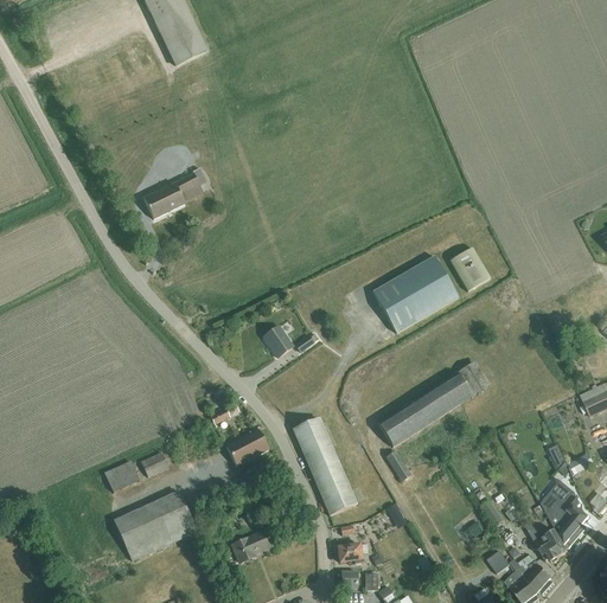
[(145,0),(176,65),(208,50),(183,0),(145,0)]
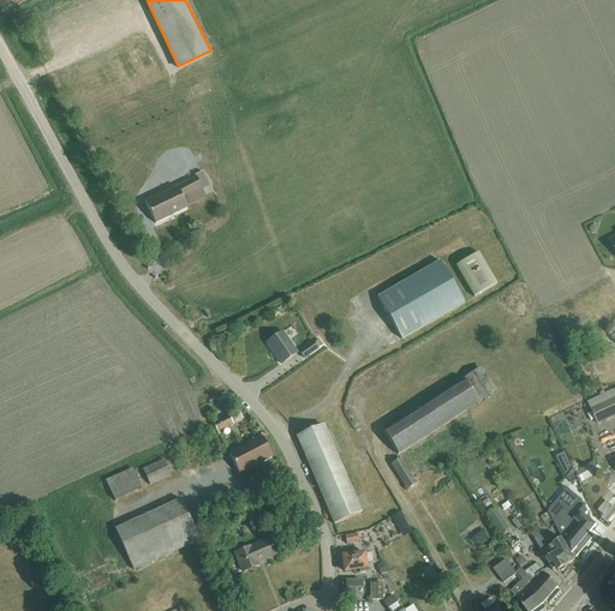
[(145,201),(156,221),(187,205),(186,202),(206,192),(202,186),(209,183),(202,169),(195,172),(196,174),(145,201)]
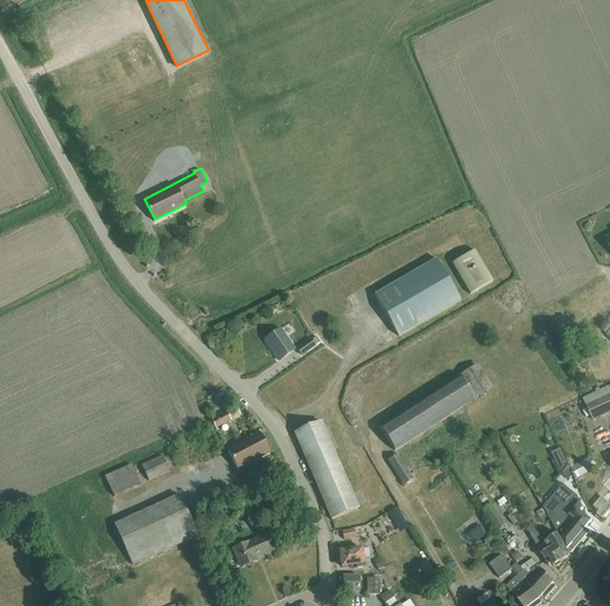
[(453,261),(471,292),(493,279),(475,248),(453,261)]
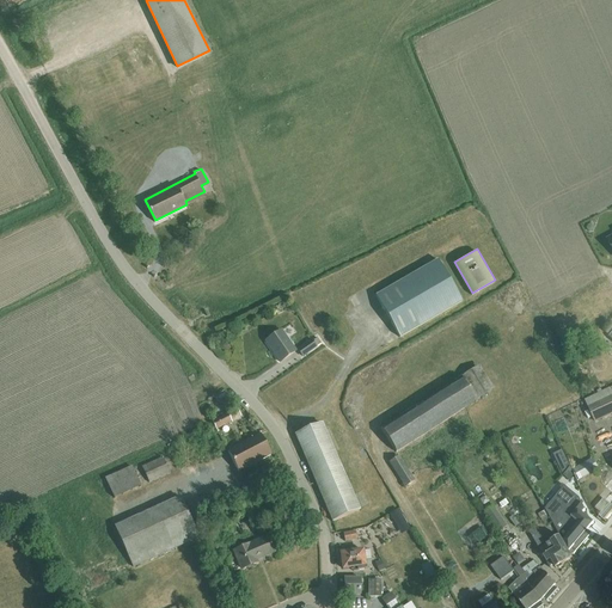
[(375,293),(399,335),(461,298),(438,257),(375,293)]
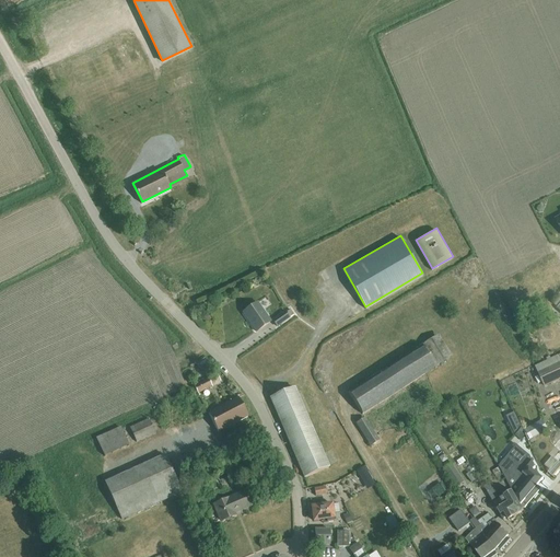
[(243,311),(256,329),(270,320),(257,301),(243,311)]
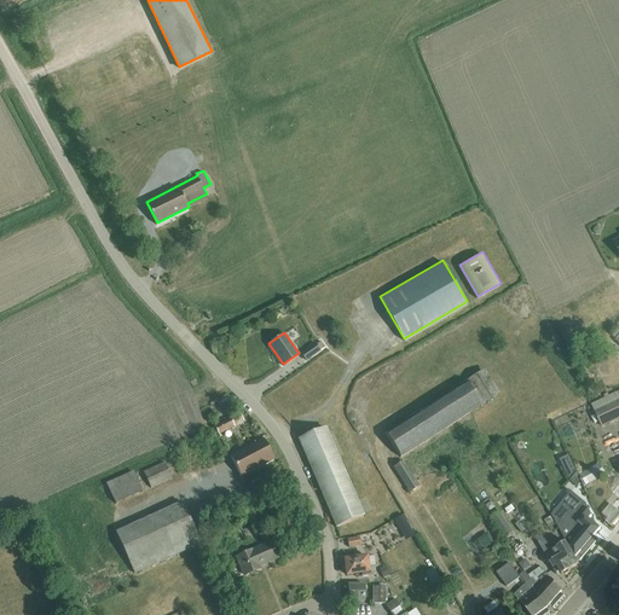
[(320,338),(316,342),(314,342),(301,352),(306,359),(325,344),(320,338)]
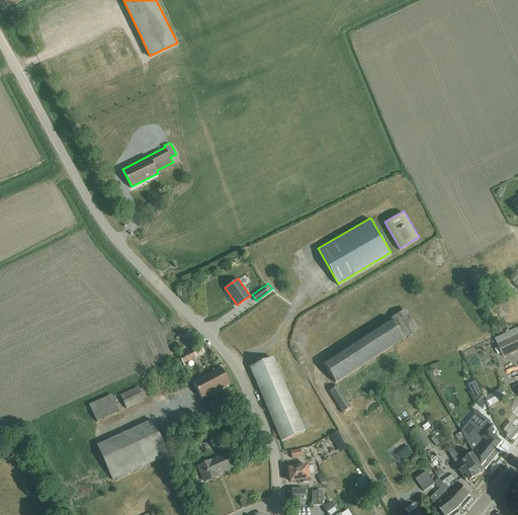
[(406,308),(390,318),(322,360),(335,380),(418,328),(406,308)]
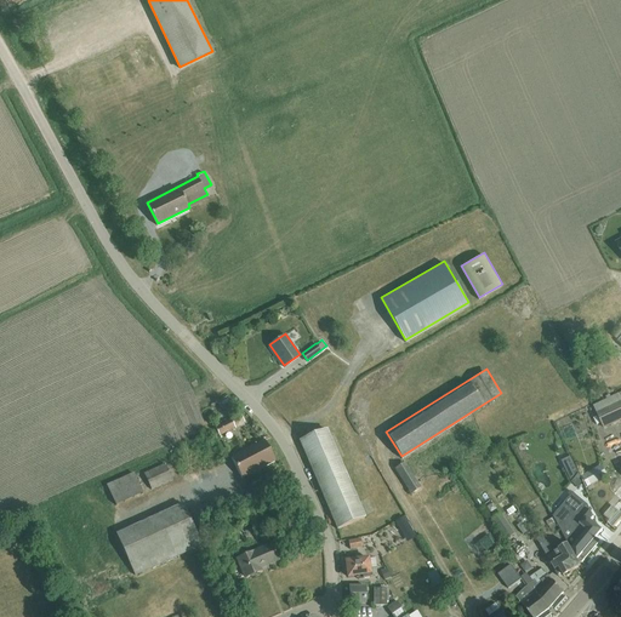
[(593,404),(603,424),(620,415),(620,393),(620,390),(593,404)]
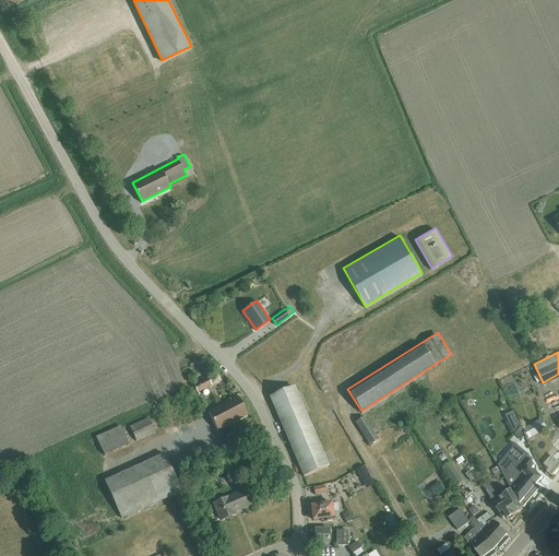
[(216,371),(206,376),(193,383),(198,391),(219,379),(216,371)]
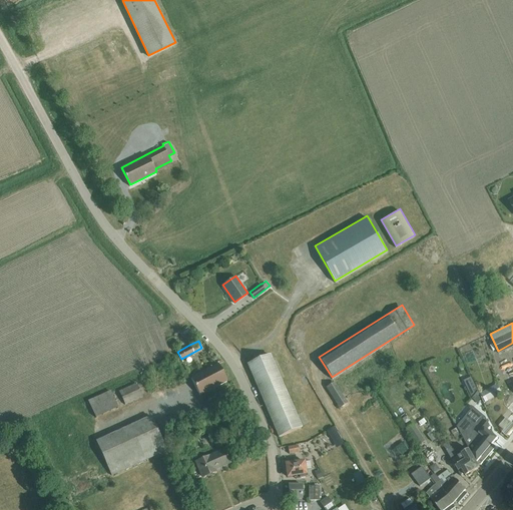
[(247,363),(279,435),(301,425),(270,353),(247,363)]
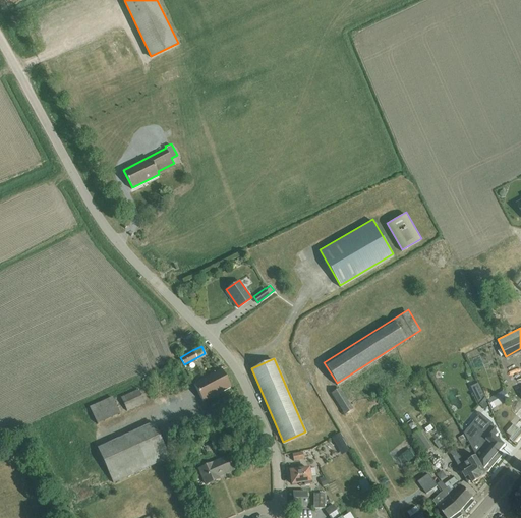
[(193,382),(203,399),(230,386),(222,368),(193,382)]
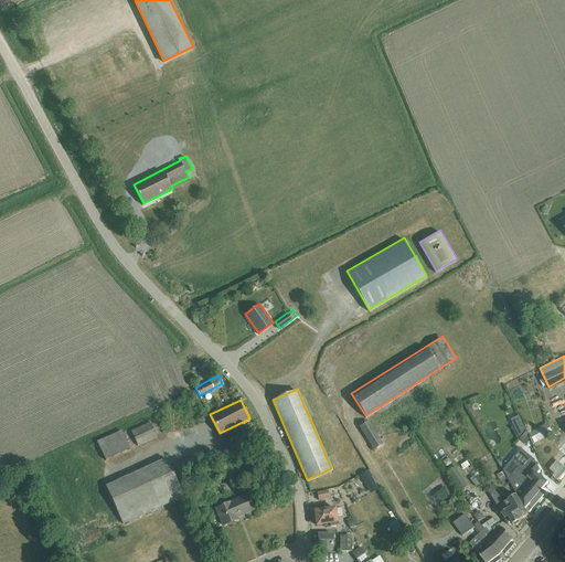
[(562,449),(564,453),(564,445),(564,446),(554,412),(546,414),(555,444),(560,448),(562,449)]
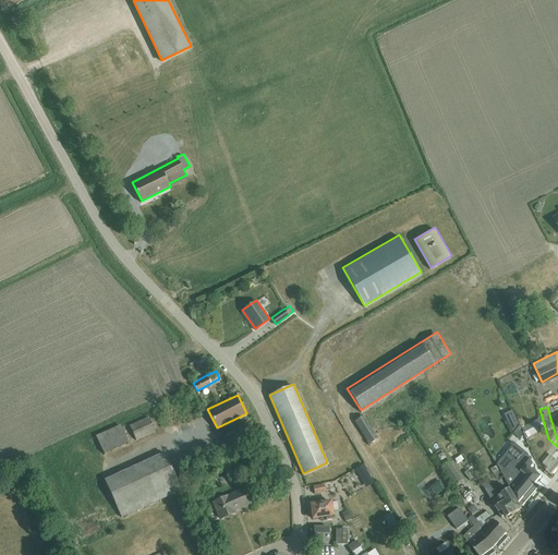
[(354,419),(370,443),(378,437),(363,413),(354,419)]
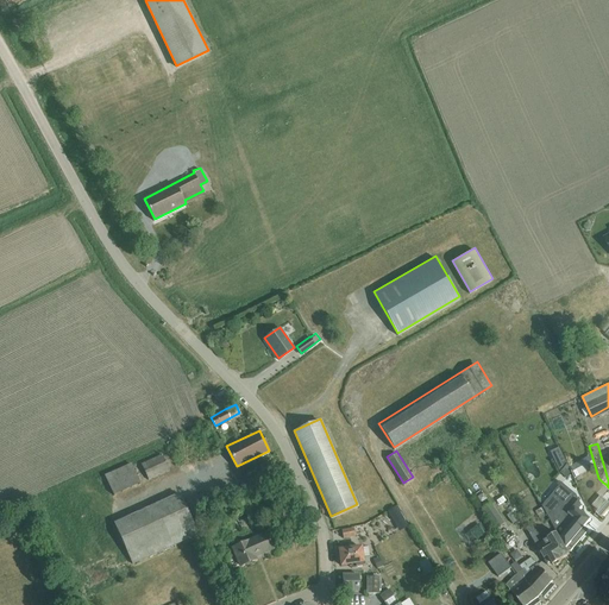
[(140,462),(148,478),(169,468),(162,453),(140,462)]
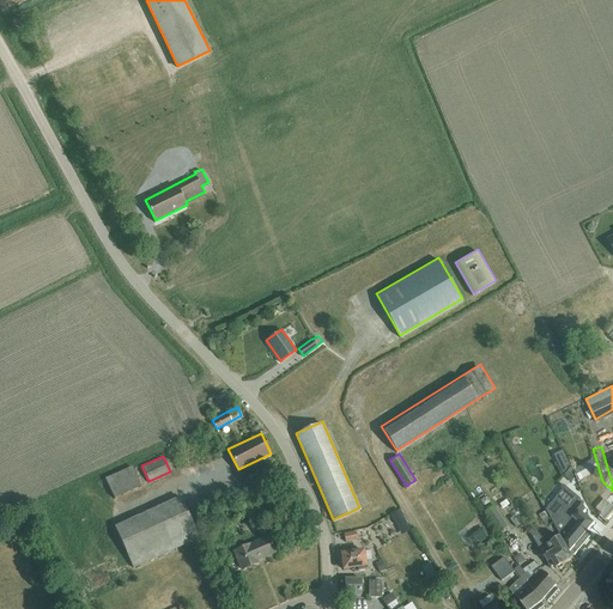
[(572,468),(578,479),(599,468),(593,457),(572,468)]
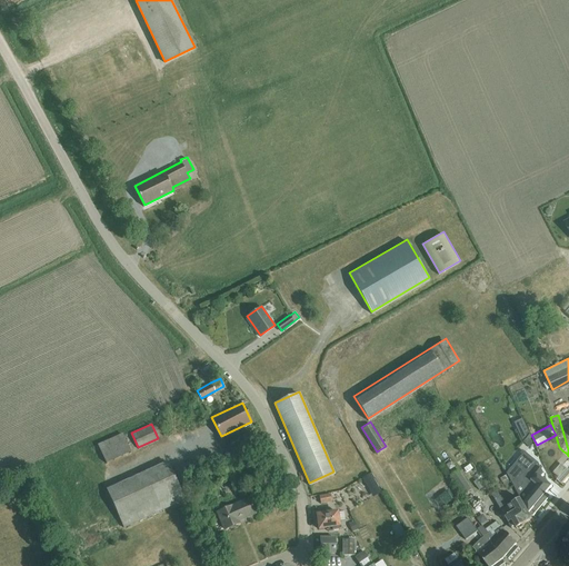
[(97,443),(106,462),(131,449),(122,432),(97,443)]
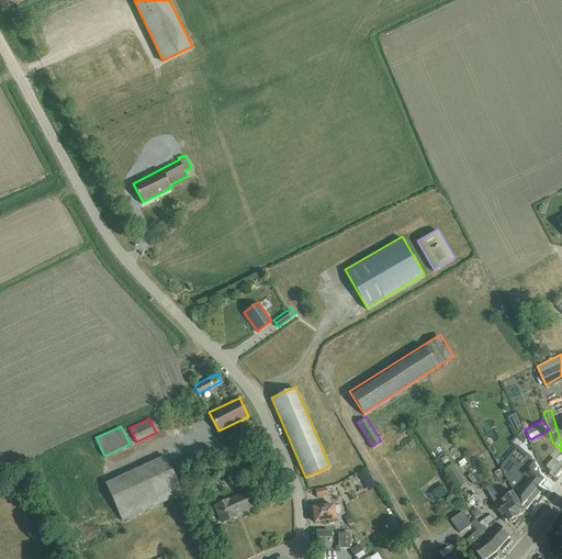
[(527,435),(524,427),(517,435),(523,439),(527,435)]
